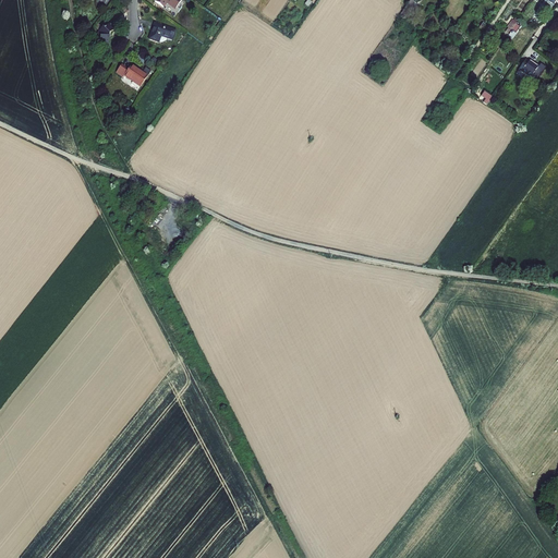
[(411,0),(409,0),(402,10),(407,13),(415,2),(411,0)]
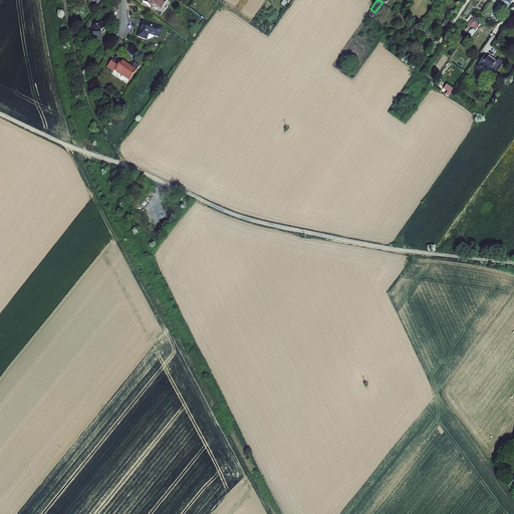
[(463,14),(468,17),(474,8),(469,5),(463,14)]
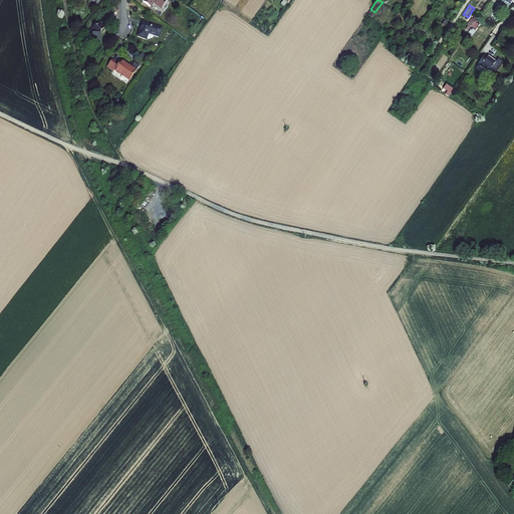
[(492,15),(496,18),(501,9),(497,6),(492,15)]
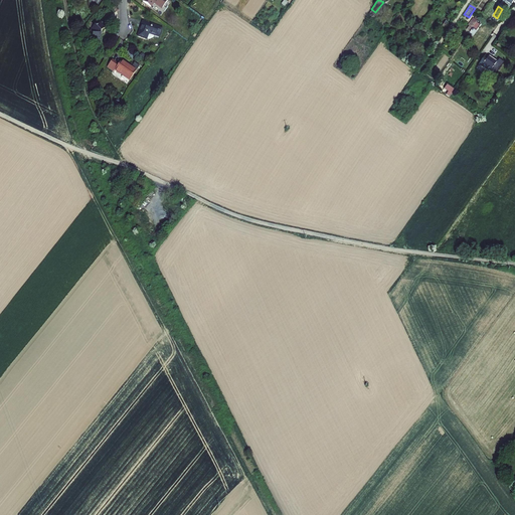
[(472,28),(477,21),(474,19),(473,18),(468,25),(469,26),(472,28)]
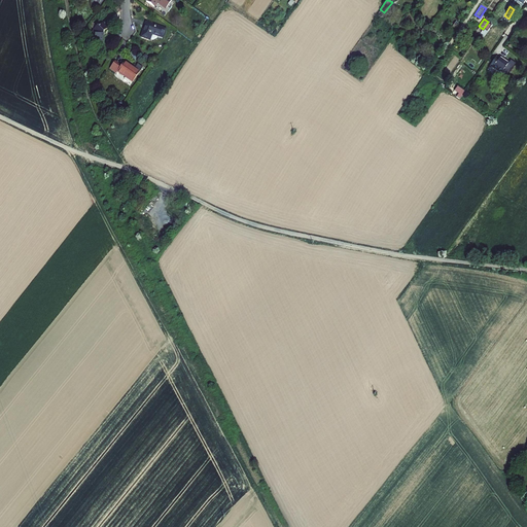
[(95,35),(95,41),(103,41),(103,33),(109,27),(105,22),(99,28),(97,27),(92,32),(95,35)]
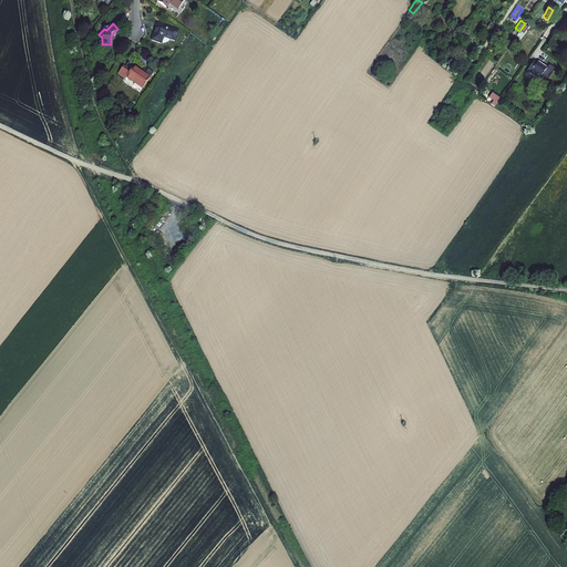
[(154,32),(152,40),(162,43),(164,44),(168,42),(169,39),(175,41),(178,31),(157,23),(156,29),(157,29),(156,32),(154,32)]
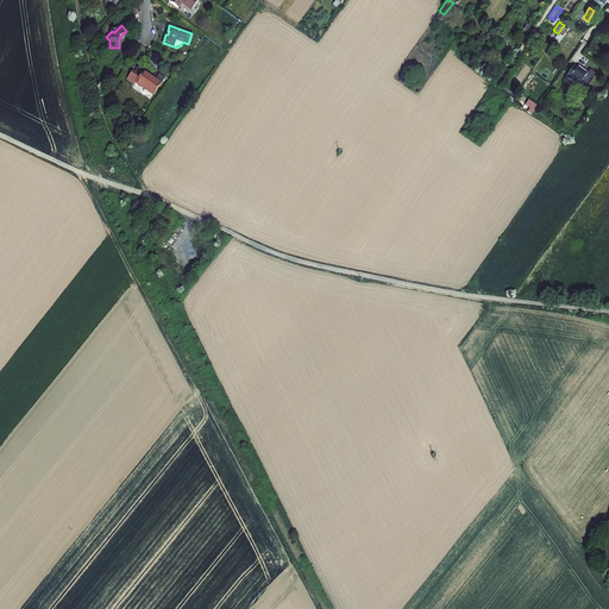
[(573,66),(565,79),(578,87),(588,75),(573,66)]
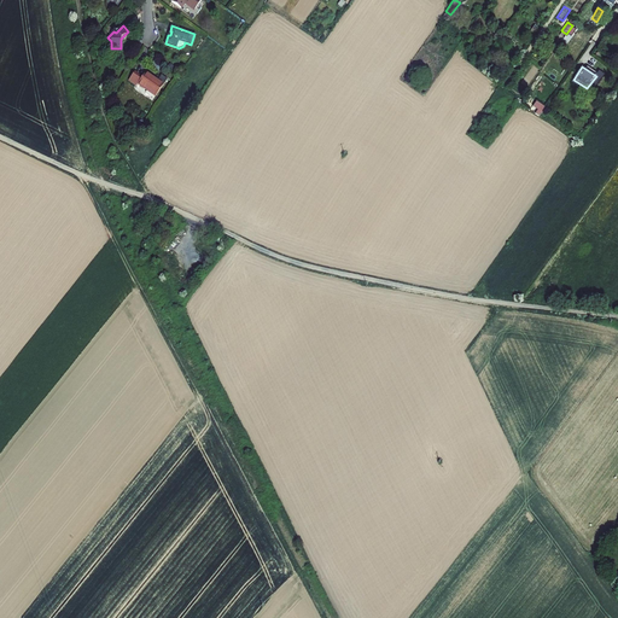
[(134,71),(128,81),(136,86),(138,85),(156,97),(167,80),(161,76),(158,81),(145,73),(143,77),(134,71)]
